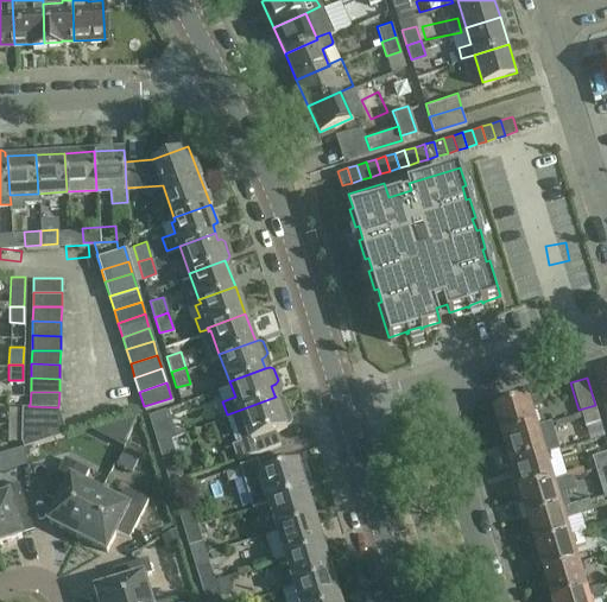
[(501,433),(536,423),(531,406),(541,404),(537,392),(493,406),(501,433)]
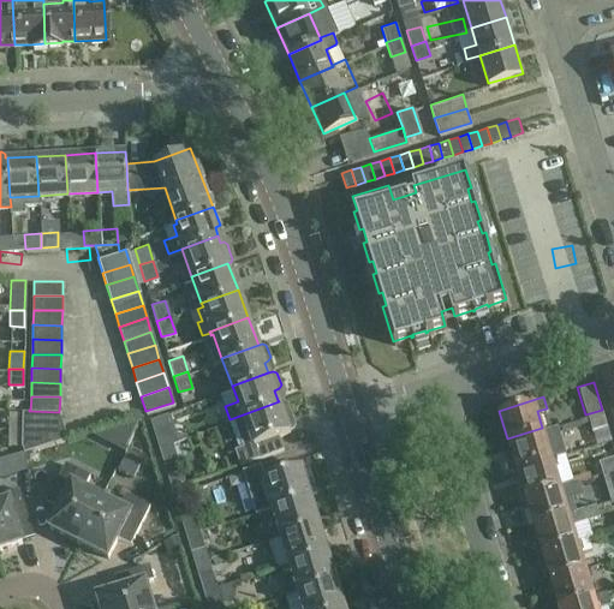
[(288,429),(288,428),(285,418),(288,417),(291,413),(286,401),(282,400),(279,401),(233,418),(243,445),(233,448),(239,463),(282,447),(278,434),(288,429)]
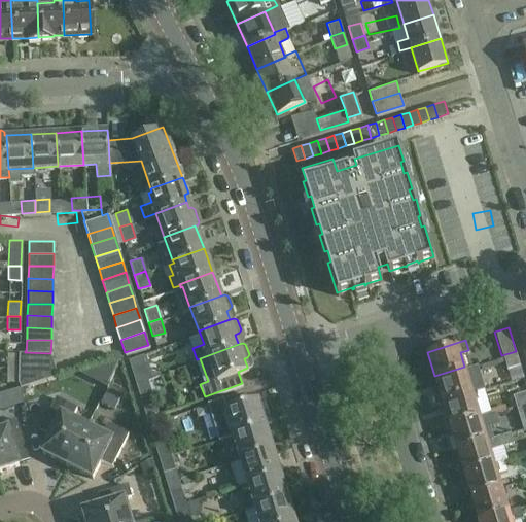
[(25,352),(25,351),(0,351),(0,364),(6,366),(19,366),(19,352),(25,352)]
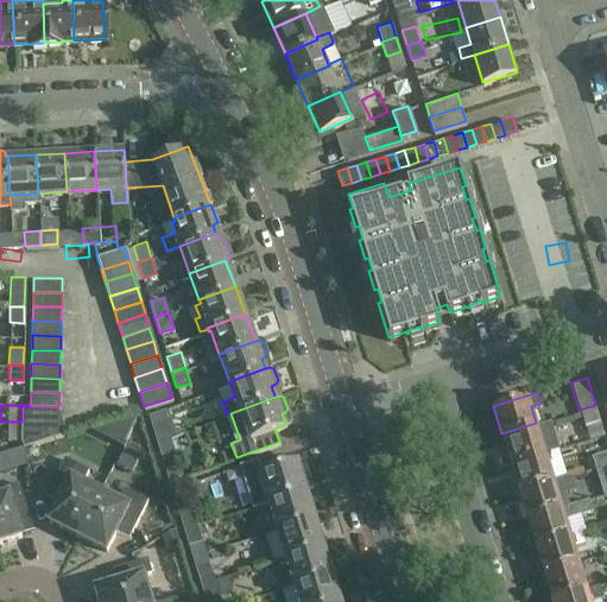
[(595,405),(579,410),(582,424),(599,418),(595,405)]
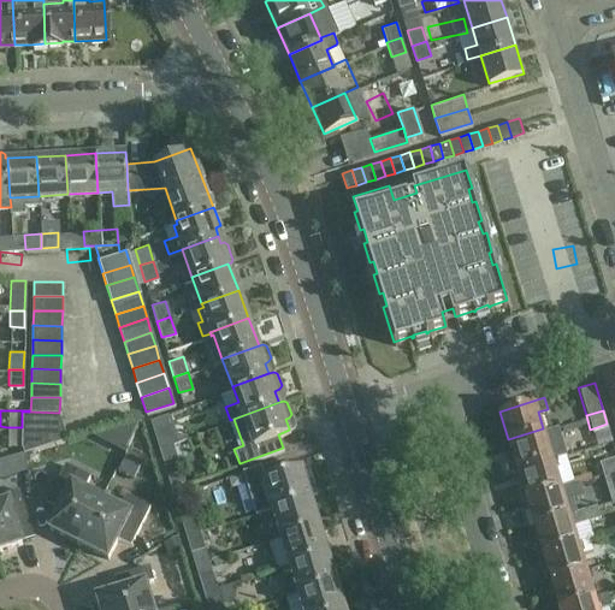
[(59,413),(29,412),(22,412),(22,427),(7,427),(7,444),(21,444),(22,450),(67,437),(59,413)]
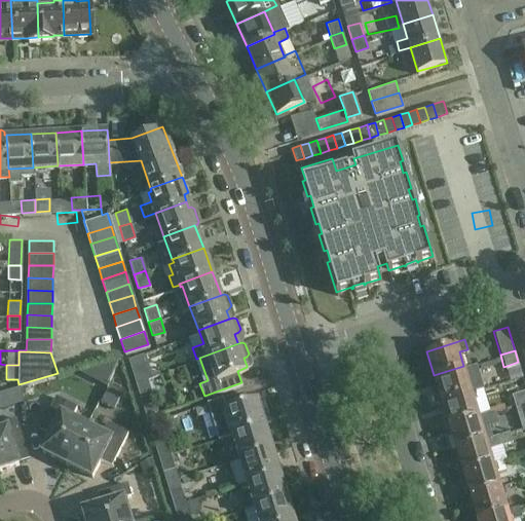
[(136,381),(147,378),(159,373),(158,369),(151,371),(146,355),(142,351),(127,357),(132,368),(136,381)]
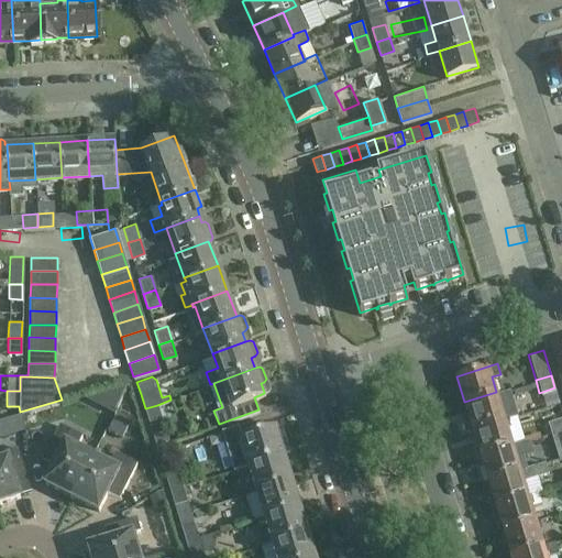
[(508,389),(496,392),(464,402),(467,414),(462,415),(465,428),(504,417),(516,414),(508,389)]
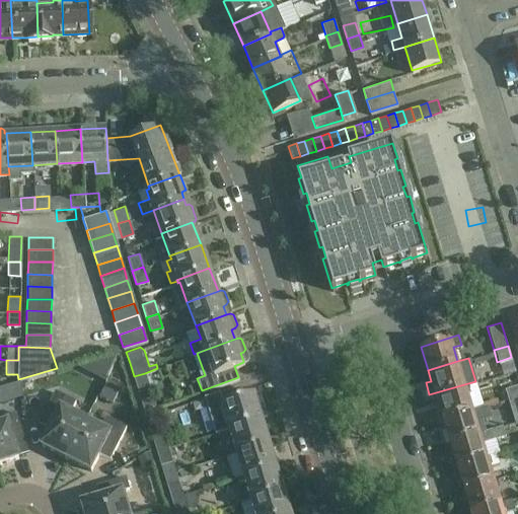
[(145,373),(134,376),(138,390),(149,386),(145,373)]
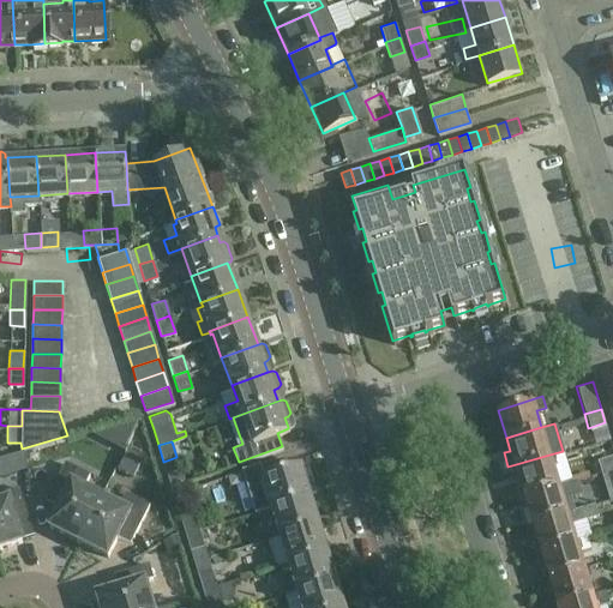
[(601,469),(612,464),(612,453),(598,458),(601,469)]
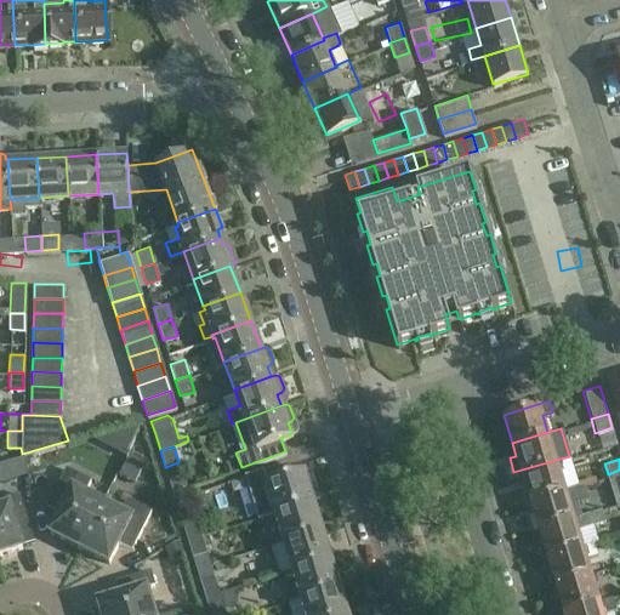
[(276,511),(312,500),(303,471),(291,474),(288,460),(262,468),(266,482),(276,511)]
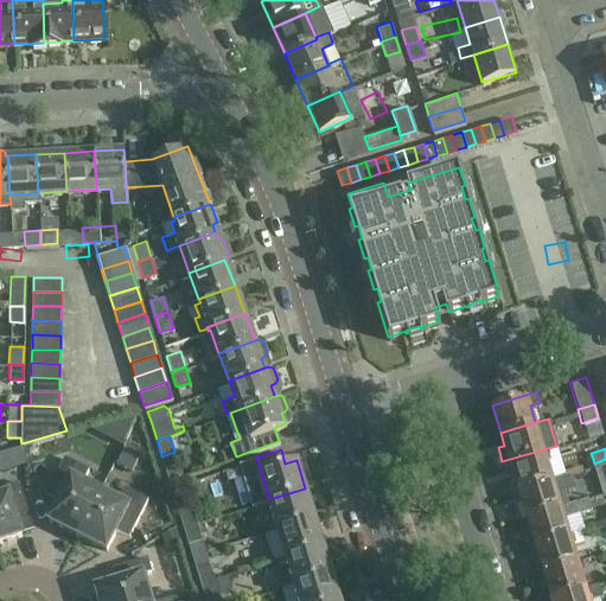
[(543,449),(502,461),(503,462),(509,460),(517,487),(552,477),(543,449)]
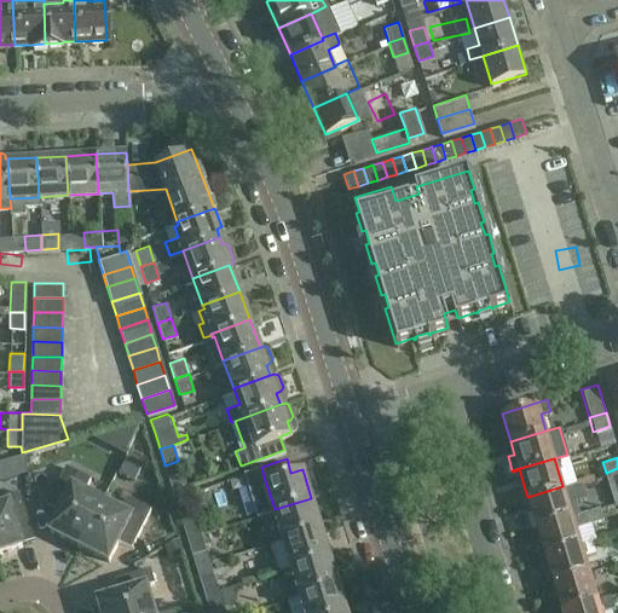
[(78,543),(100,498),(82,489),(90,475),(64,463),(48,496),(62,502),(48,528),(78,543)]
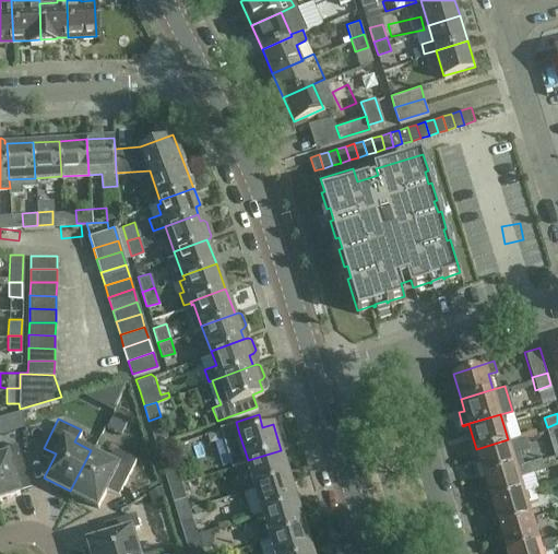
[(557,423),(547,427),(550,437),(557,435),(557,423)]
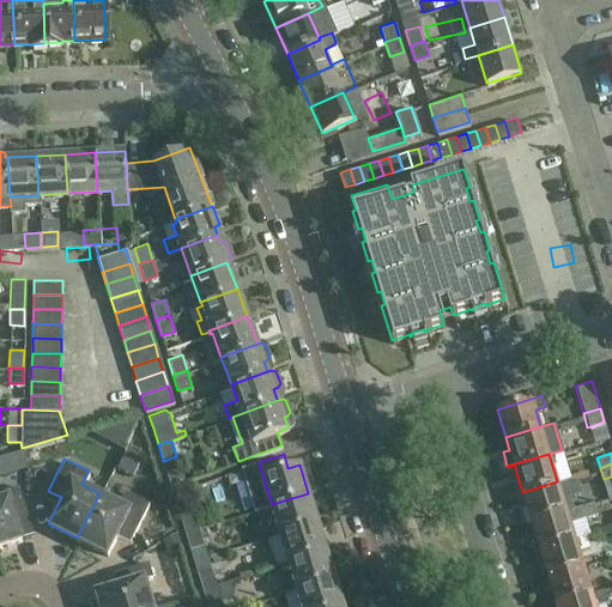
[(565,509),(571,508),(568,493),(579,490),(574,477),(557,481),(522,492),(531,520),(565,509)]
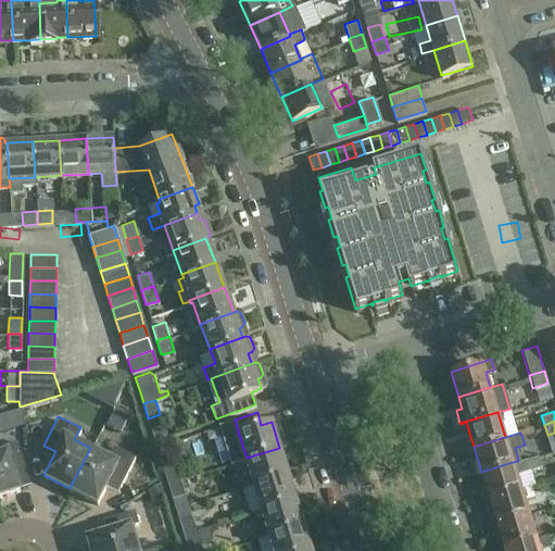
[(0,493),(19,488),(13,468),(25,465),(16,439),(4,442),(7,450),(0,452),(0,493)]
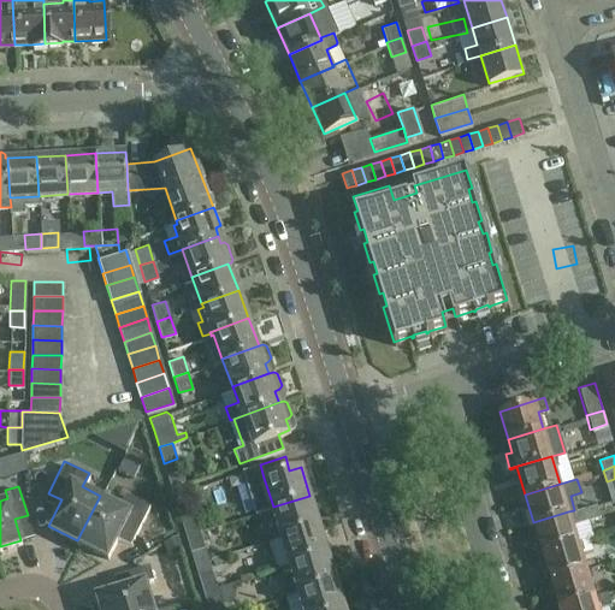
[(100,496),(77,540),(107,555),(119,529),(132,537),(149,504),(125,492),(118,504),(100,496)]
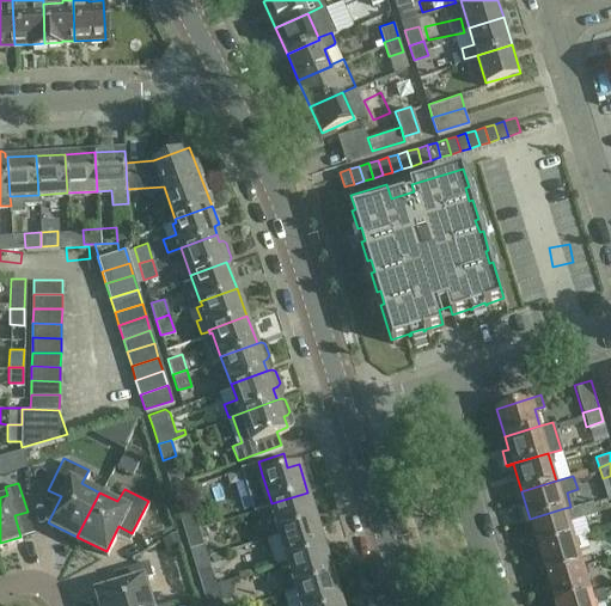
[(280,532),(316,520),(307,493),(272,503),(280,532)]
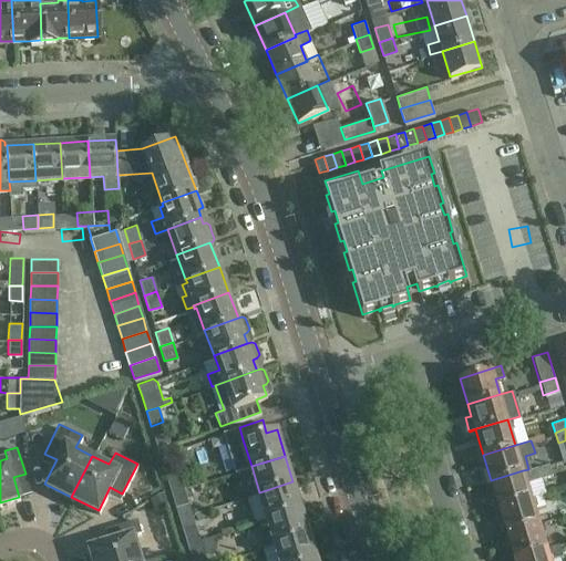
[(523,470),(491,480),(498,506),(531,496),(526,481),(552,474),(548,463),(528,469),(523,470)]
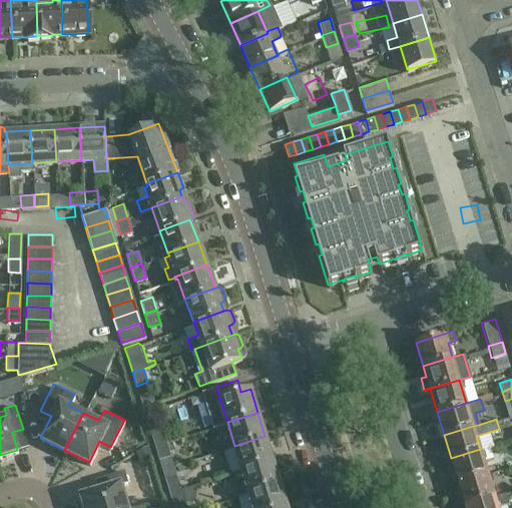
[(154,444),(165,441),(161,427),(150,431),(154,444)]
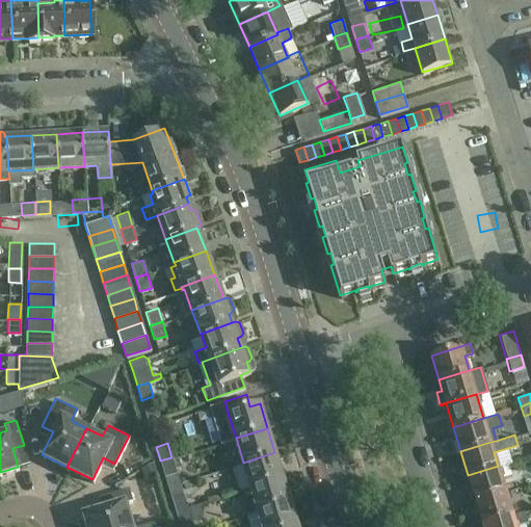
[(250,486),(282,477),(274,452),(243,463),(250,486)]
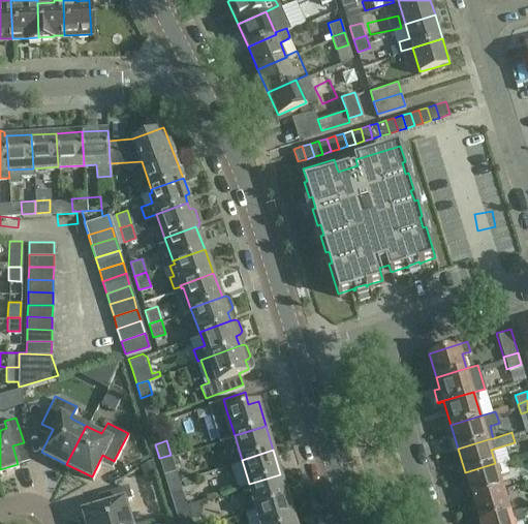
[(171,455),(159,458),(163,472),(176,468),(171,455)]
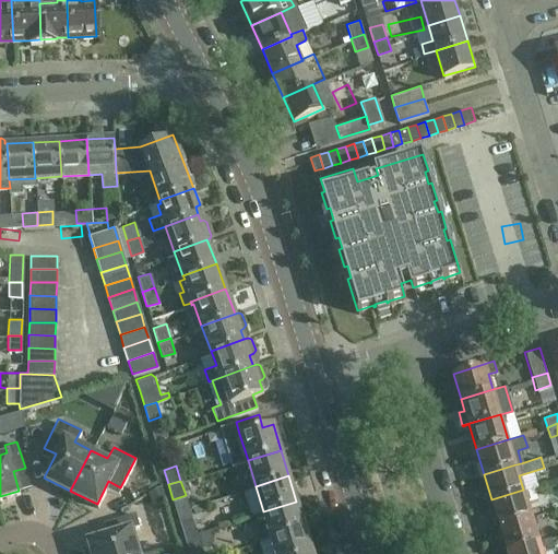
[(162,486),(162,483),(147,491),(152,503),(166,498),(162,486)]
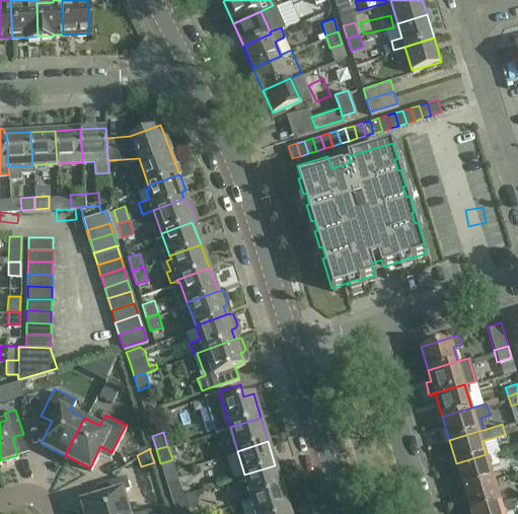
[(486,454),(456,463),(464,487),(493,478),(489,463),(498,460),(496,451),(486,454)]
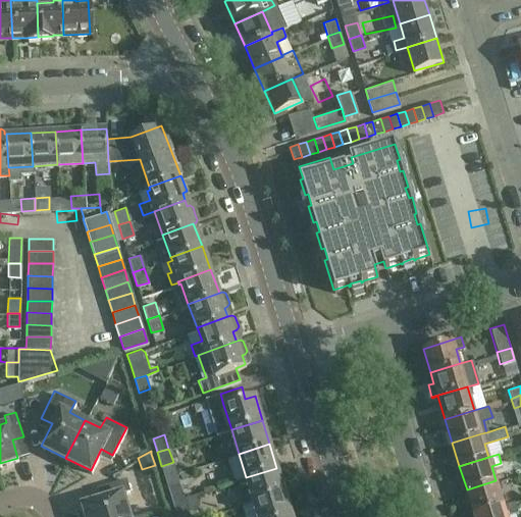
[(253,501),(284,492),(276,468),(246,477),(250,490),(239,495),(242,504),(253,501)]
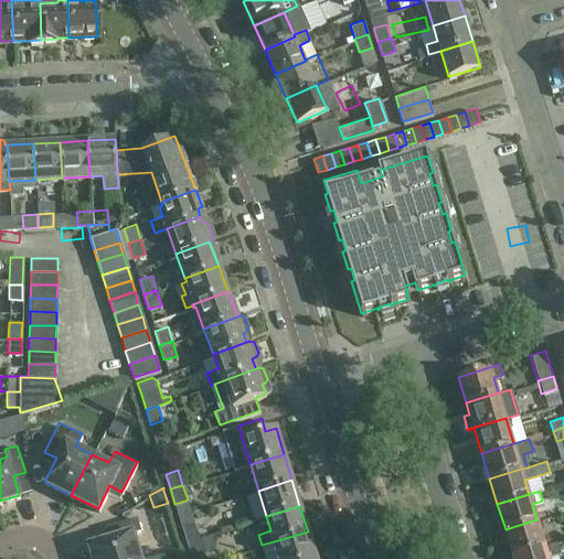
[(185,540),(199,537),(190,511),(178,514),(181,526),(185,540)]
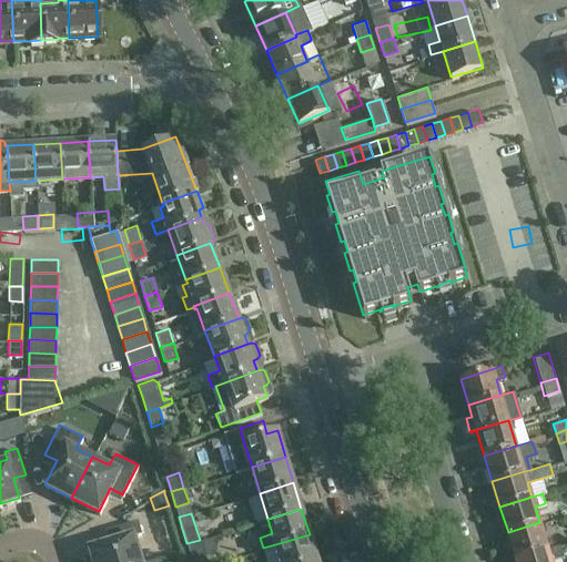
[(92,561),(141,561),(133,534),(140,532),(137,519),(110,527),(113,540),(89,548),(92,561)]
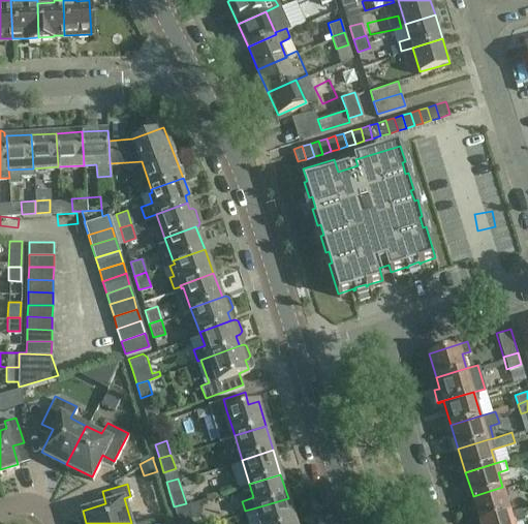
[(502,487),(473,496),(479,520),(509,511),(502,487)]
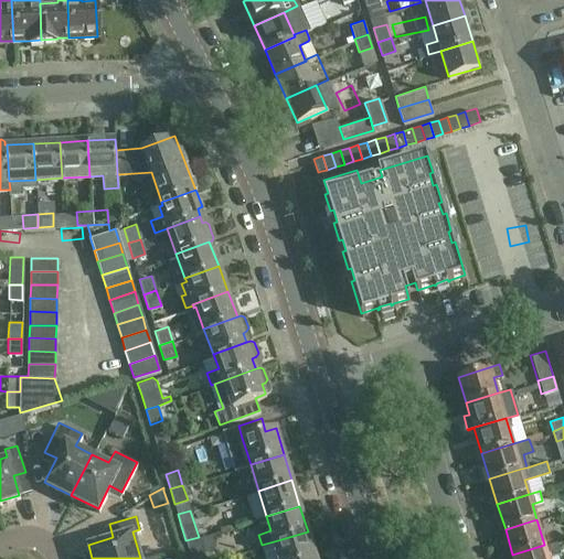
[(308,531),(274,541),(278,558),(310,558),(316,558),(308,531)]
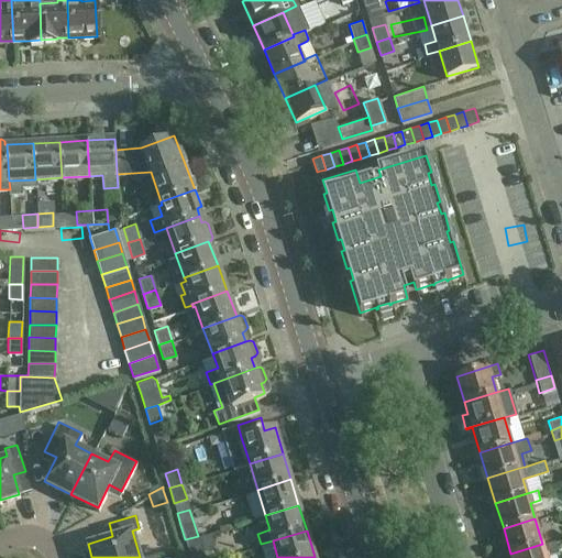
[(198,536),(185,539),(190,554),(202,550),(198,536)]
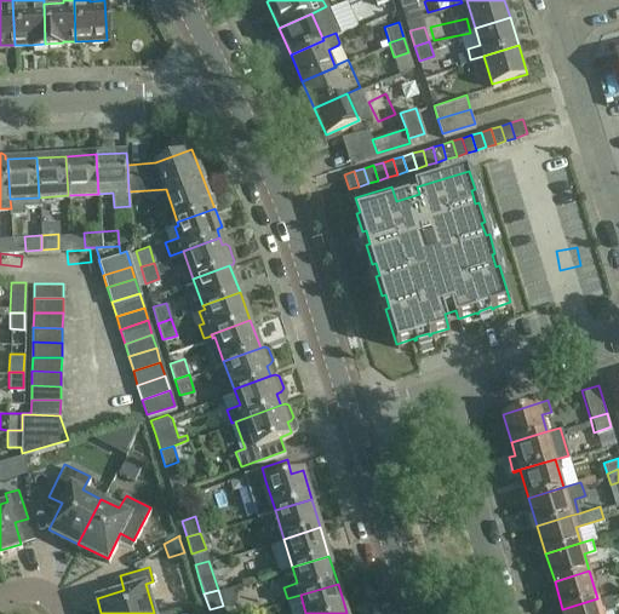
[(563,613),(601,613),(601,610),(614,606),(611,594),(597,598),(562,609),(563,613)]
